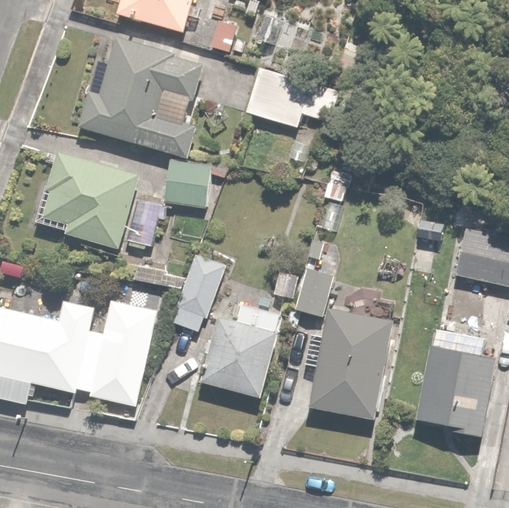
[(119,0),(115,16),(184,32),(192,0),(119,0)]
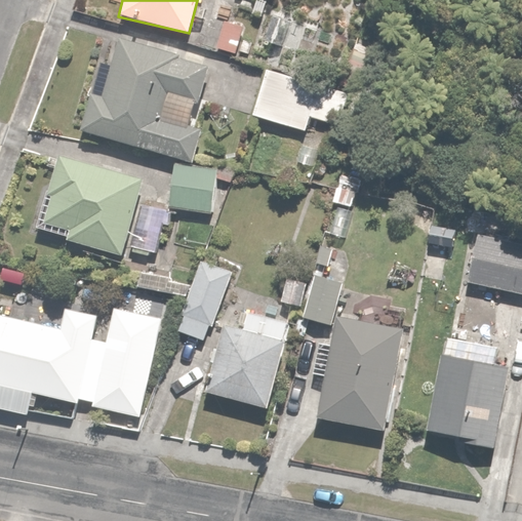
[(297,19),(272,10),(264,35),(288,44),(297,19)]
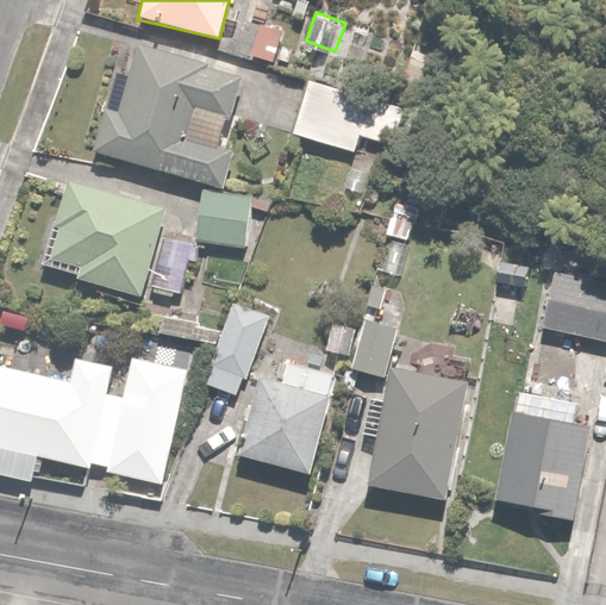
[(277,25),(257,20),(250,51),(270,56),(277,25)]
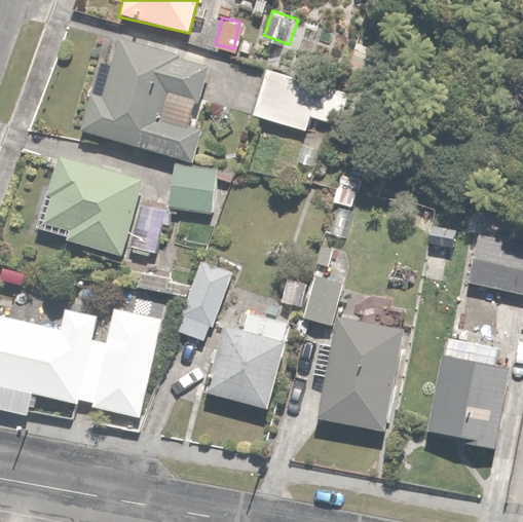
[(90,85),(79,127),(193,158),(201,129),(189,126),(208,60),(119,36),(105,89),(90,85)]
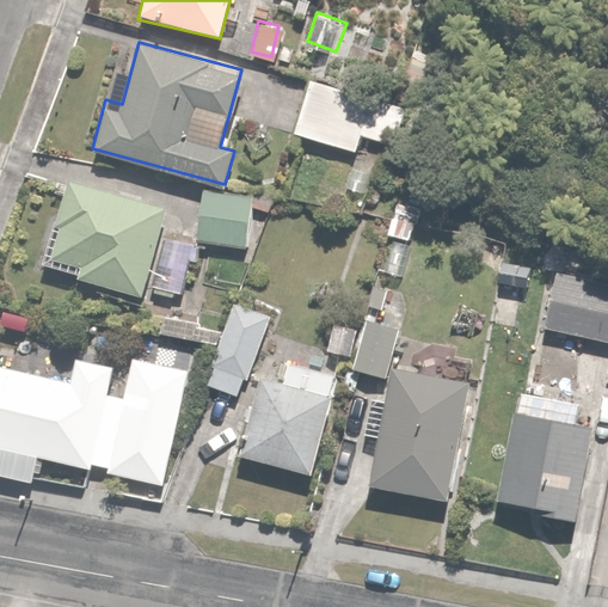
[(403,104),(309,77),(293,133),(352,151),(357,134),(391,145),(403,104)]
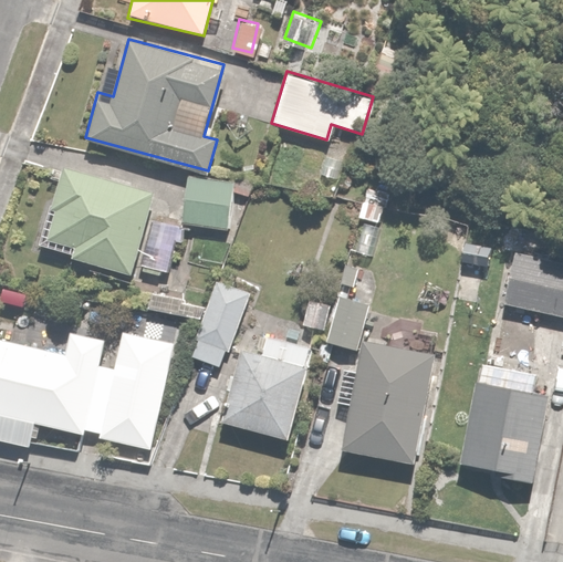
[(60,167),(41,247),(174,282),(187,227),(148,218),(155,190),(60,167)]
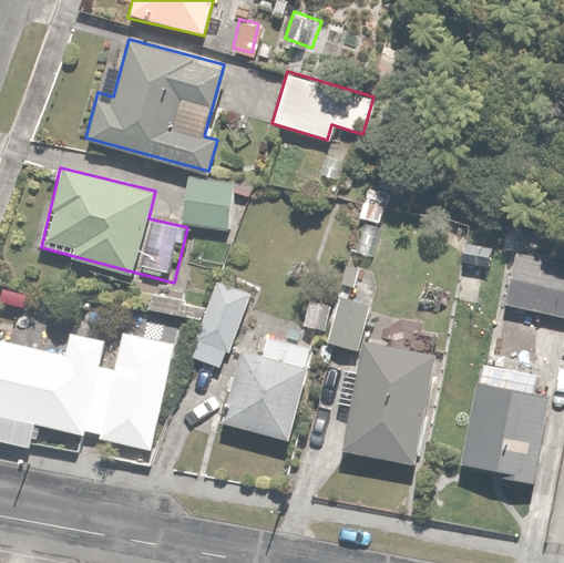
[(190,171),(181,219),(227,228),(236,180),(190,171)]
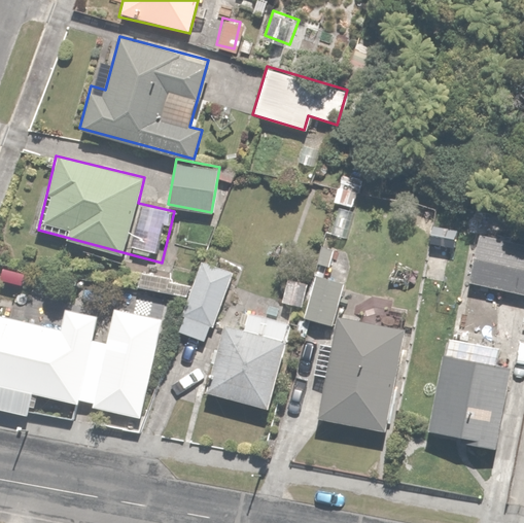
[(356,203),(357,178),(330,178),(330,203),(356,203)]
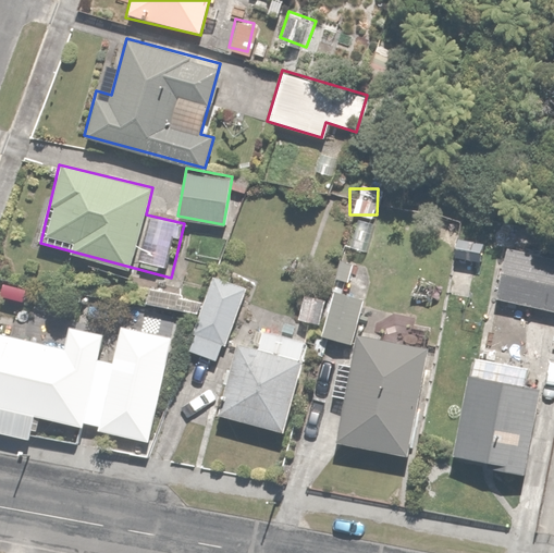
[(553,308),(553,244),(508,235),(496,297),(553,308)]
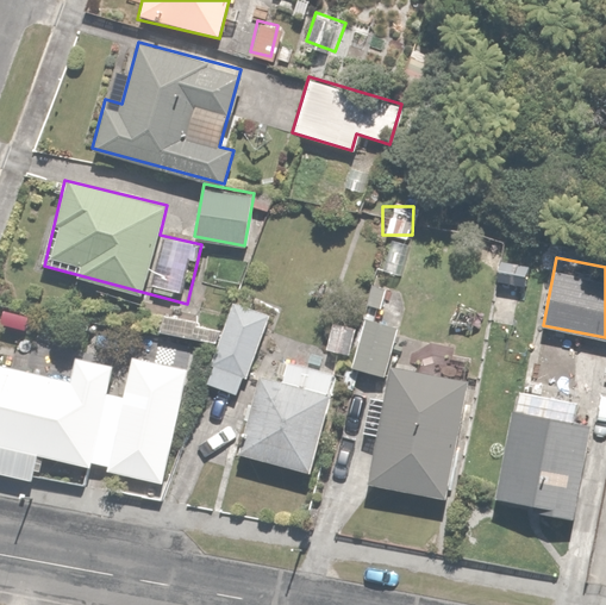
[(227,299),(208,363),(202,385),(243,397),(256,357),(270,311),(227,299)]
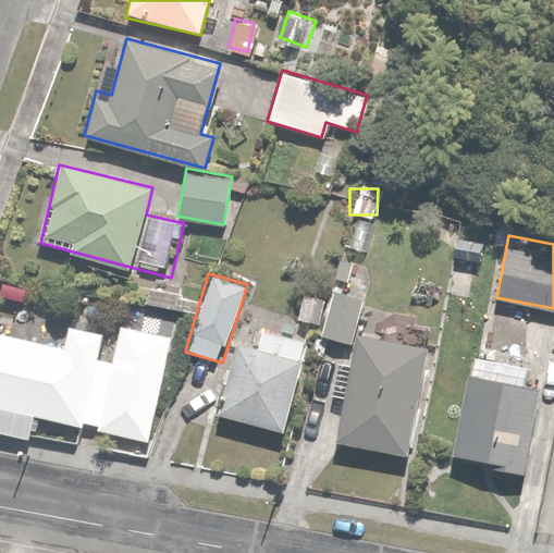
[(364,298),(331,291),(321,333),(353,341),(364,298)]
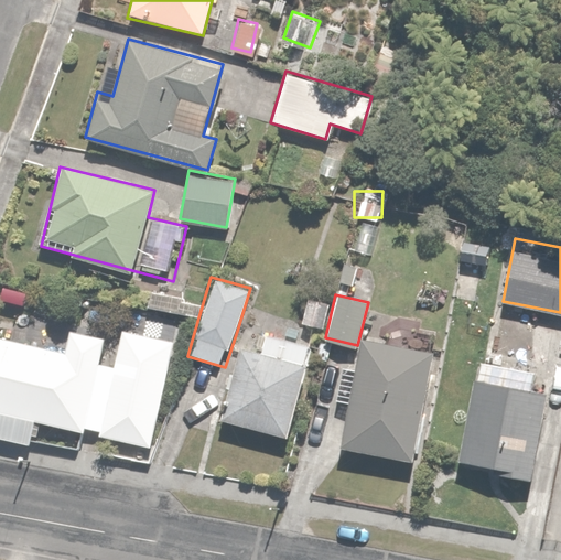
[(327,299),(305,295),(301,324),(323,327),(327,299)]
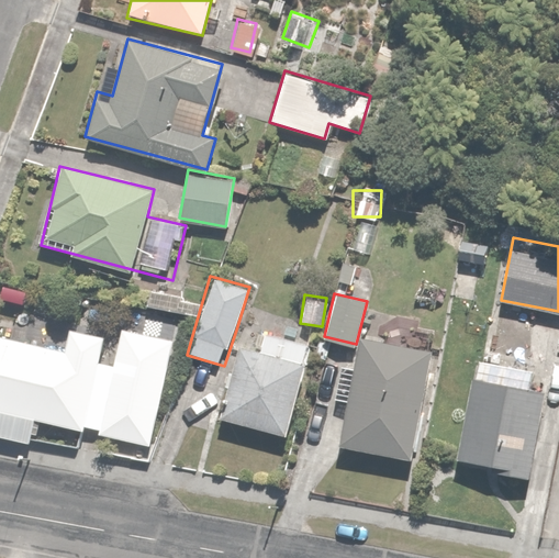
[(96,359),(101,338),(23,321),(18,344),(0,341),(0,433),(31,441),(35,420),(148,446),(172,342),(121,330),(113,363),(96,359)]
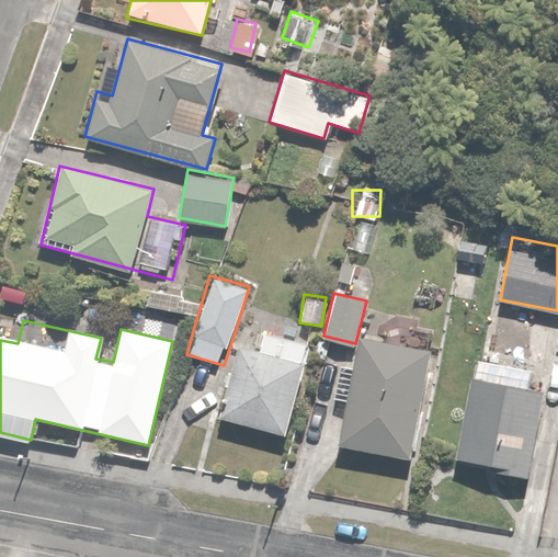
[(310,343),(264,331),(259,351),(238,345),(218,419),(285,436),(310,343)]
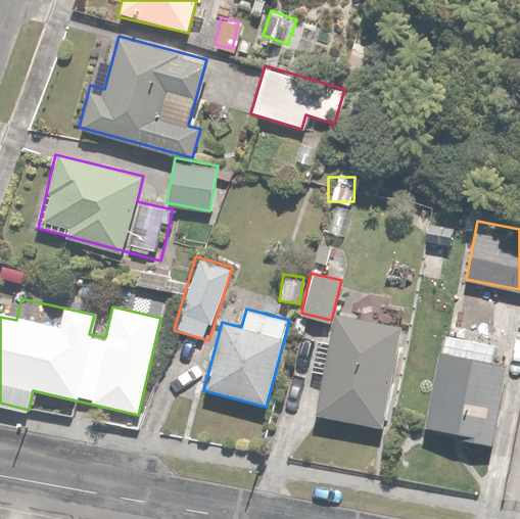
[(384,428),(404,329),(335,316),(332,329),(331,338),(317,336),(310,372),(324,375),(316,415),(384,428)]
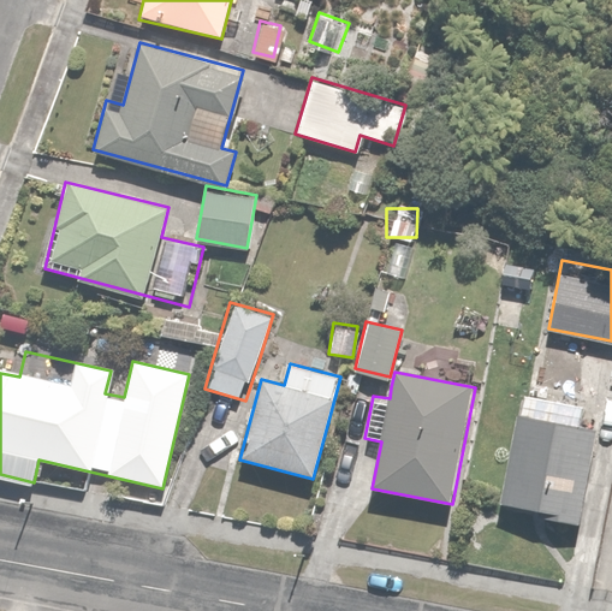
[(523,395),(499,499),(582,518),(606,414),(523,395)]
